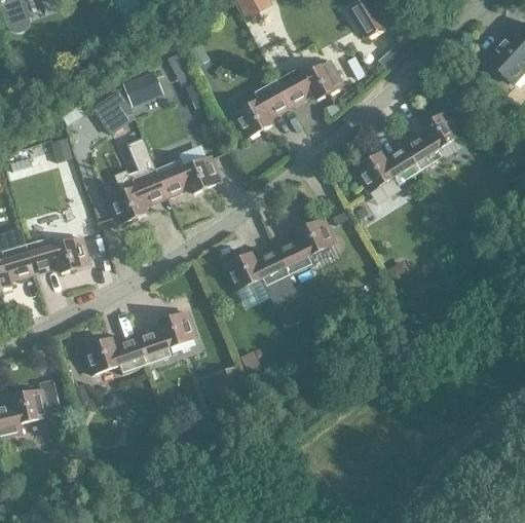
[(0,9),(5,25),(6,25),(7,26),(8,27),(9,28),(11,29),(12,30),(14,31),(15,31),(17,31),(19,31),(21,30),(22,30),(24,29),(25,28),(26,27),(27,25),(27,24),(28,23),(28,21),(28,19),(28,17),(29,16),(23,0),(0,0),(0,9)]
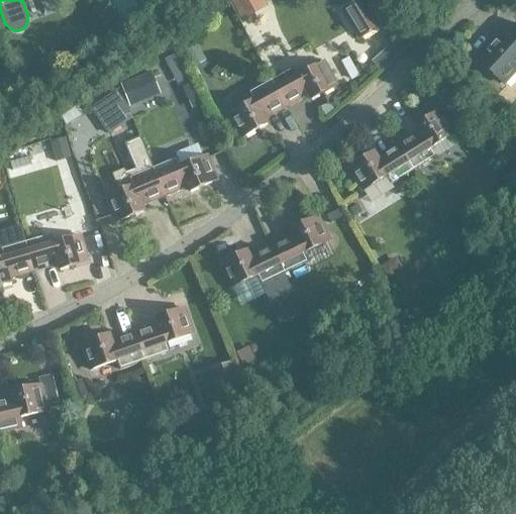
[(227,0),(226,1),(241,26),(267,11),(260,0),(227,0)]
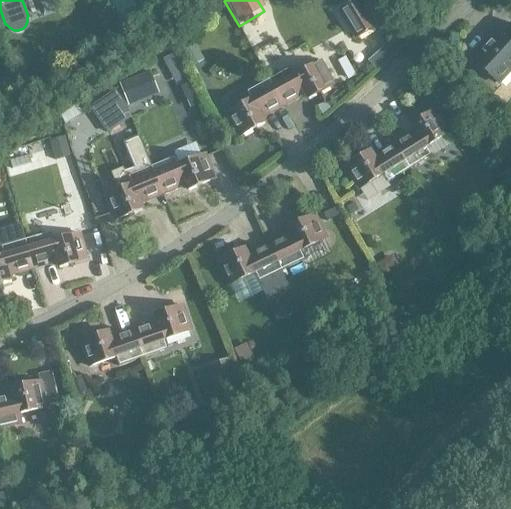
[(357,0),(339,10),(354,38),(374,27),(360,0),(357,0)]
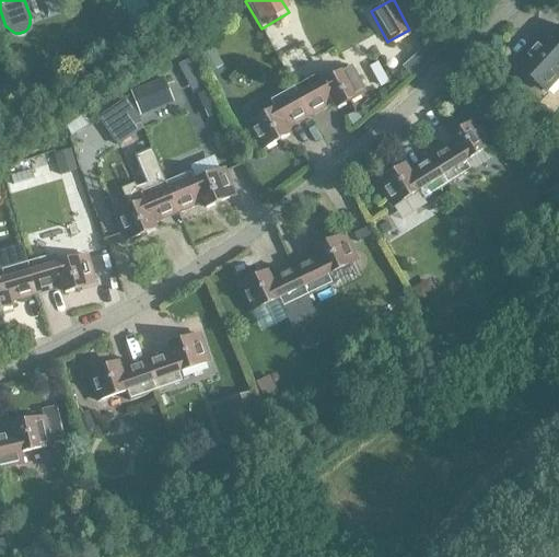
[(558,25),(546,39),(539,34),(531,44),(533,45),(516,62),(540,84),(539,85),(545,91),(558,76),(558,25)]
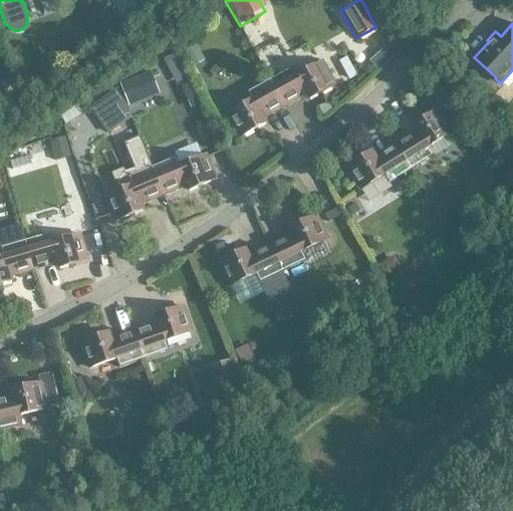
[(194,41),(183,48),(188,59),(200,52),(194,41)]
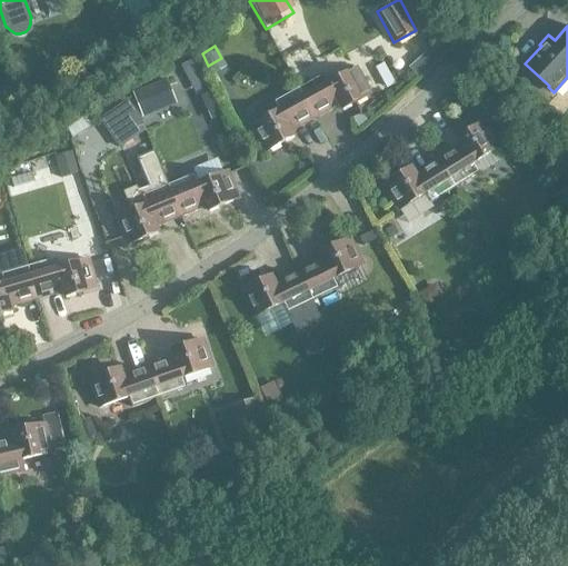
[(193,56),(181,61),(188,76),(200,69),(193,56)]
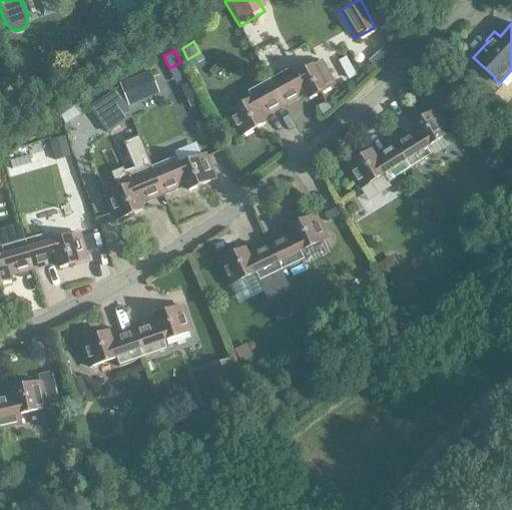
[(292,64),(269,76),(284,103),(305,91),(308,97),(333,83),(320,59),(296,72),(292,64)]
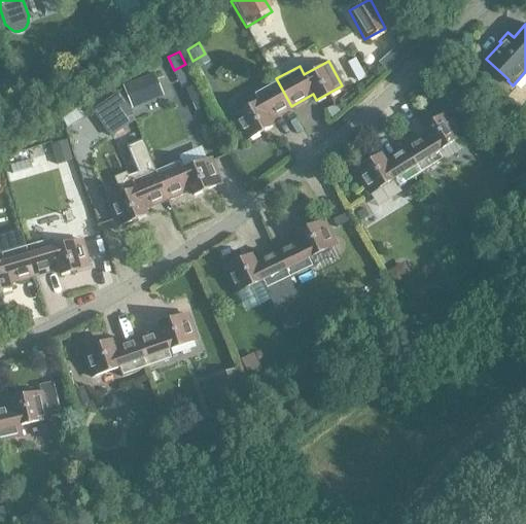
[(154,69),(123,82),(132,106),(159,95),(156,90),(162,86),(154,69)]
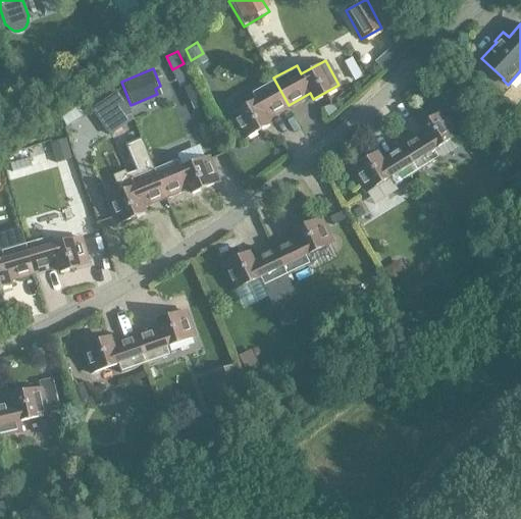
[(289,105),(273,78),(250,91),(255,100),(230,113),(243,137),(269,122),(266,117),(289,105)]
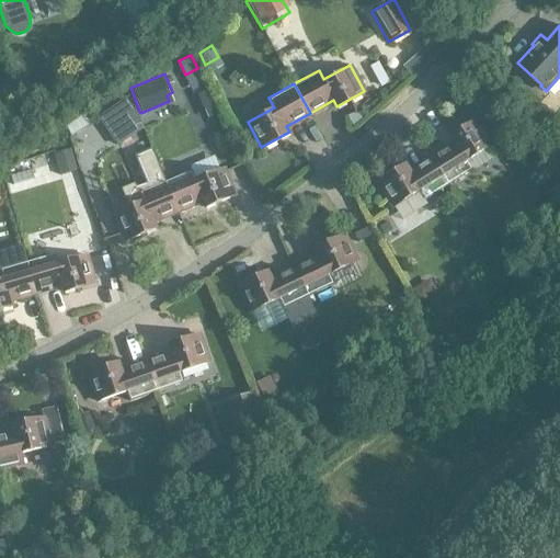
[(129,97),(99,118),(117,146),(143,128),(129,97)]
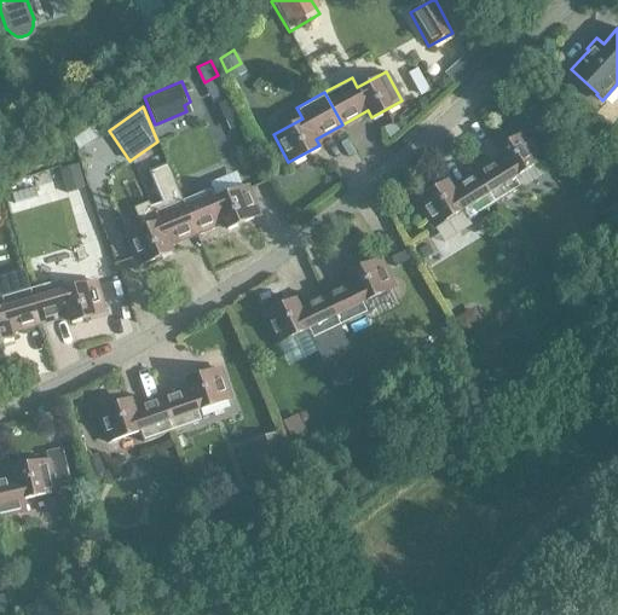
[(392,121),(383,126),(390,138),(400,129),(392,121)]
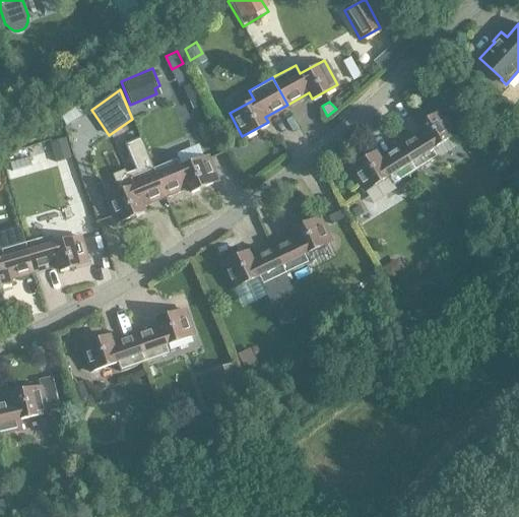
[(79,104),(74,107),(79,116),(84,113),(79,104)]
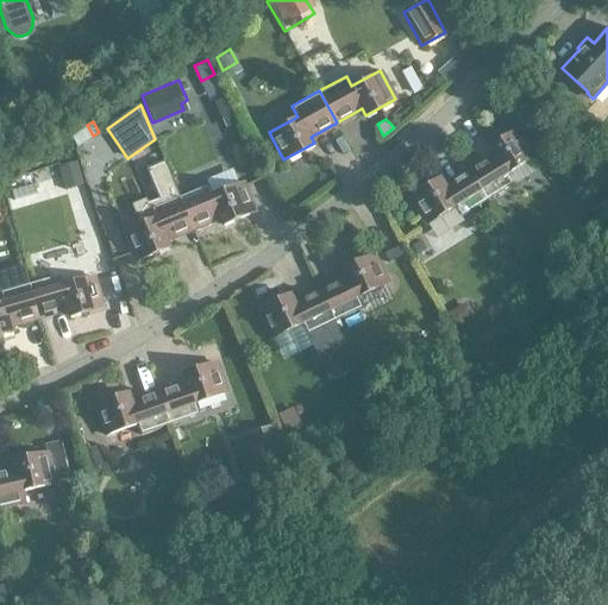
[(493,152),(468,168),(487,197),(513,182),(507,172),(536,155),(518,127),(489,146),(493,152)]
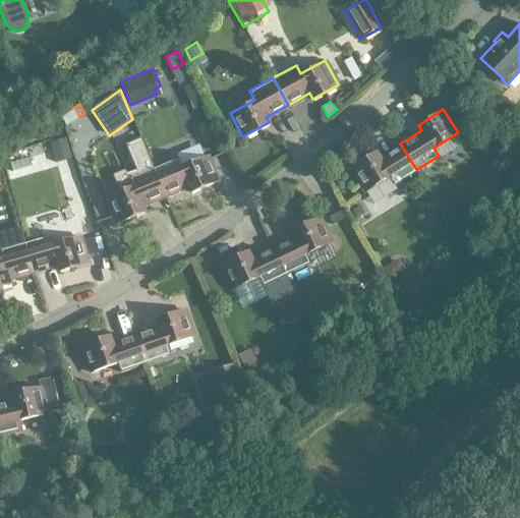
[(156,129),(140,135),(165,194),(188,185),(190,191),(218,180),(207,155),(181,165),(177,157),(169,160),(156,129)]
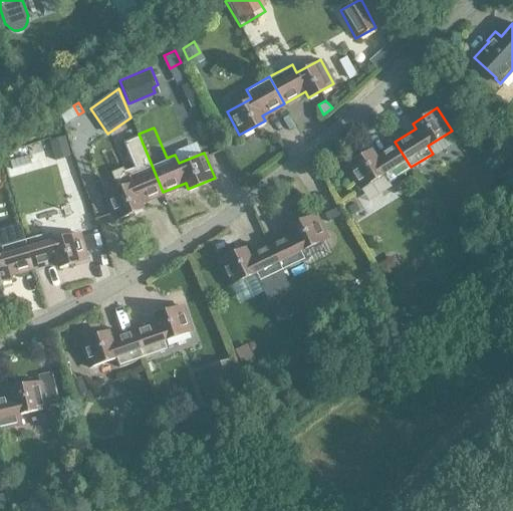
[(64,134),(48,139),(54,158),(70,153),(64,134)]
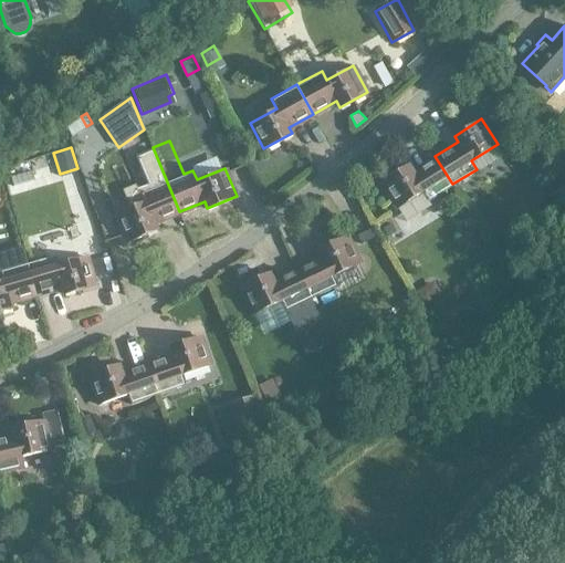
[(179,211),(153,147),(136,154),(150,188),(140,193),(127,198),(132,207),(115,214),(127,241),(156,229),(154,222),(179,211)]
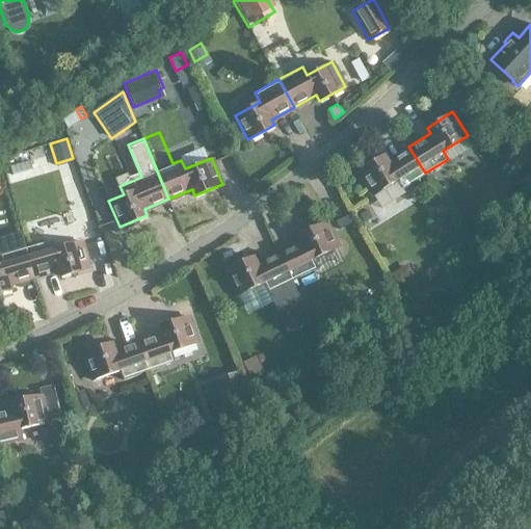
[(383,155),(357,170),(373,194),(380,205),(404,190),(402,187),(425,173),(408,147),(387,160),(383,155)]
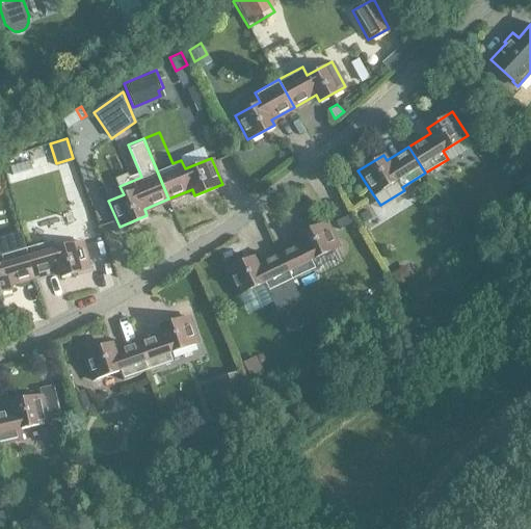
[(349,213),(335,220),(339,228),(353,220),(349,213)]
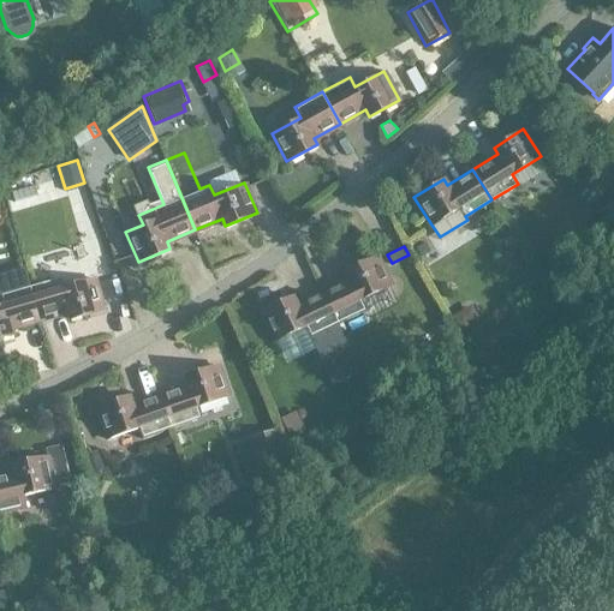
[(350,277),(322,289),(338,322),(365,309),(361,299),(391,285),(377,255),(346,270),(350,277)]
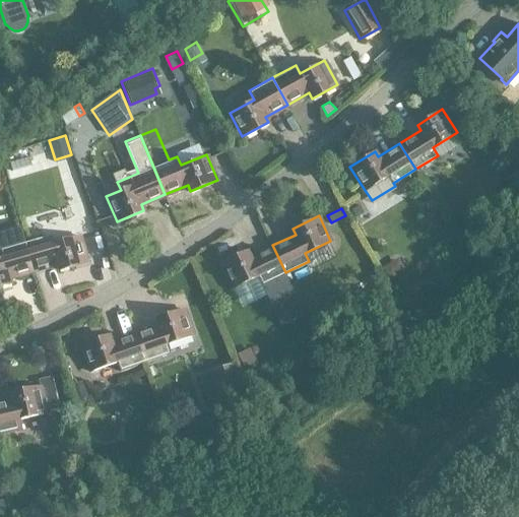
[(0,250),(2,257),(0,258),(0,285),(11,283),(9,276),(34,269),(25,241),(21,225),(0,232),(0,250)]
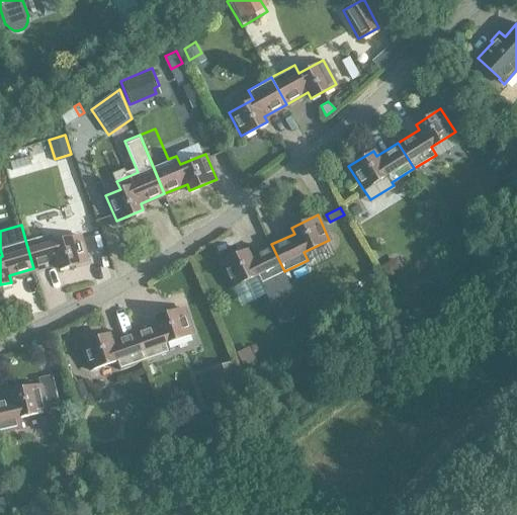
[(50,233),(25,240),(33,268),(58,262),(59,268),(87,260),(80,234),(53,242),(50,233)]
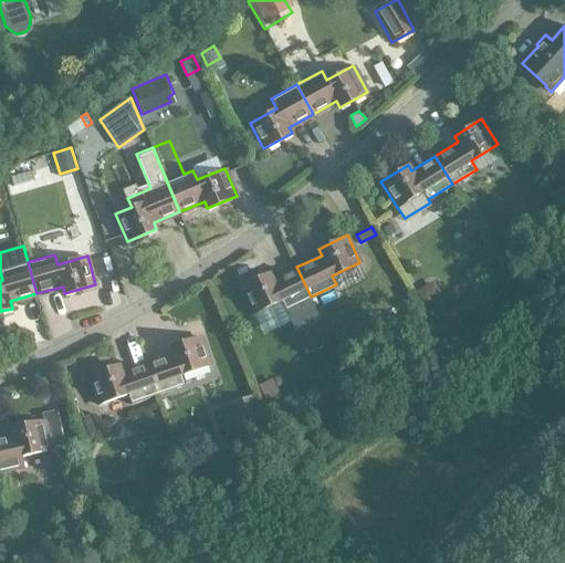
[(269,272),(240,287),(253,313),(281,300),(305,352),(332,339),(311,296),(296,267),(272,279),(269,272)]
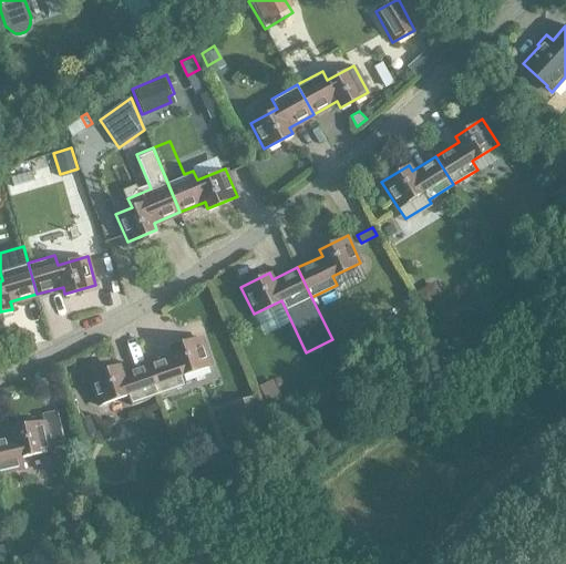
[(434,282),(418,291),(424,303),(441,293),(434,282)]
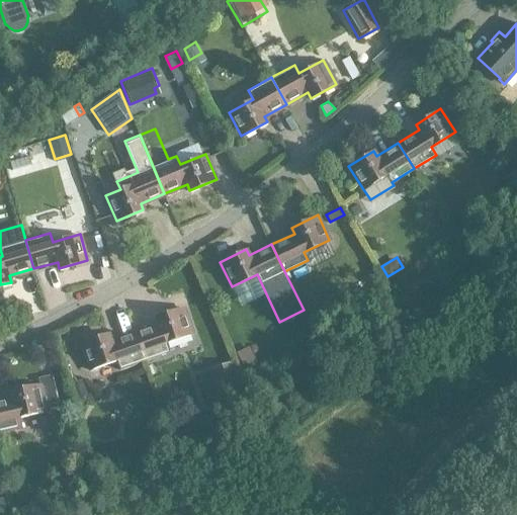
[(158,323),(133,332),(143,360),(169,351),(166,342),(192,333),(183,307),(156,317),(158,323)]
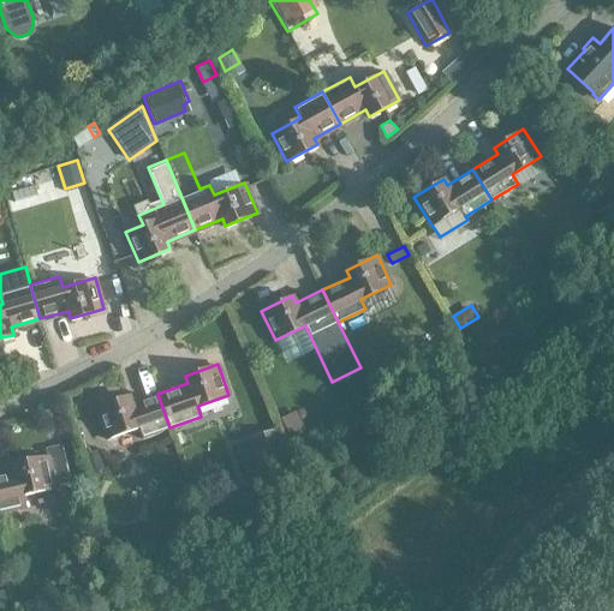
[(170,427),(158,394),(131,402),(129,395),(96,407),(107,437),(138,426),(142,437),(170,427)]
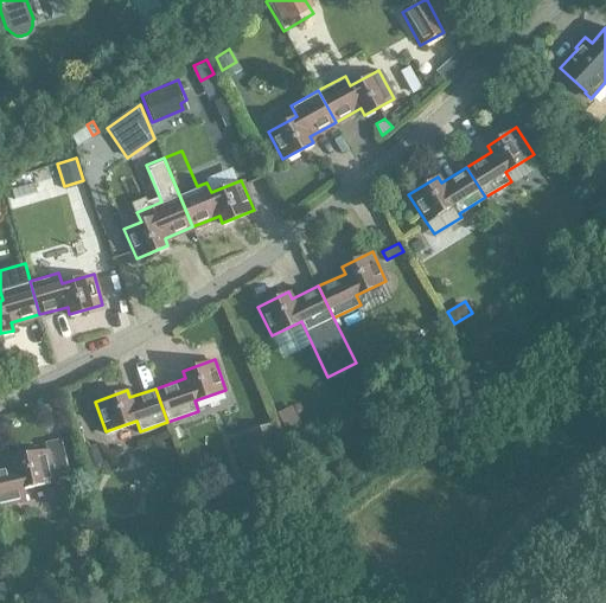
[(292,404),(278,412),(289,435),(305,428),(292,404)]
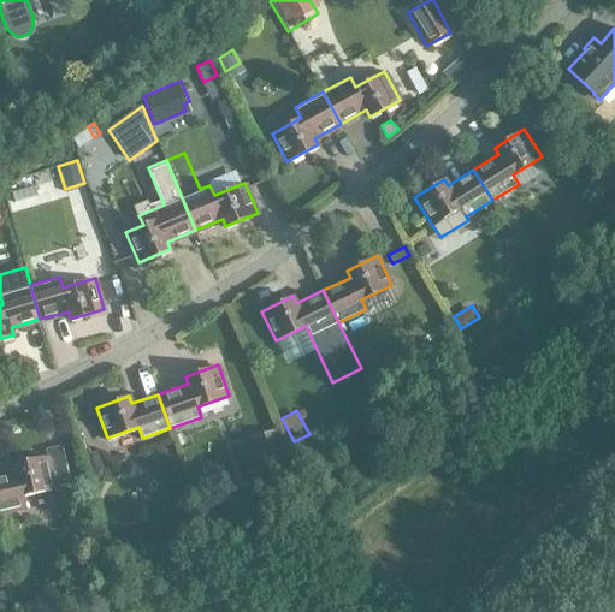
[(275,429),(250,438),(260,464),(284,456),(275,429)]
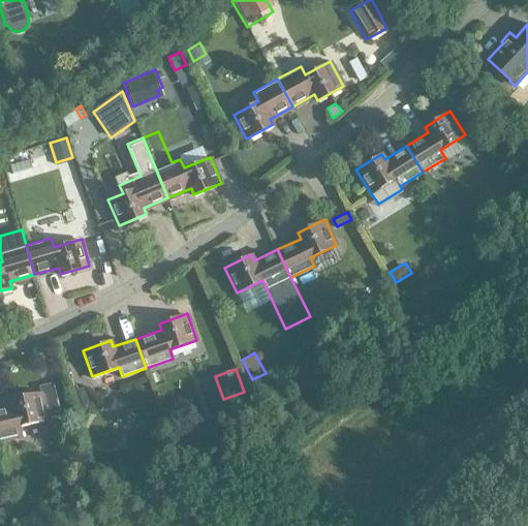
[(84,387),(71,391),(78,408),(90,404),(84,387)]
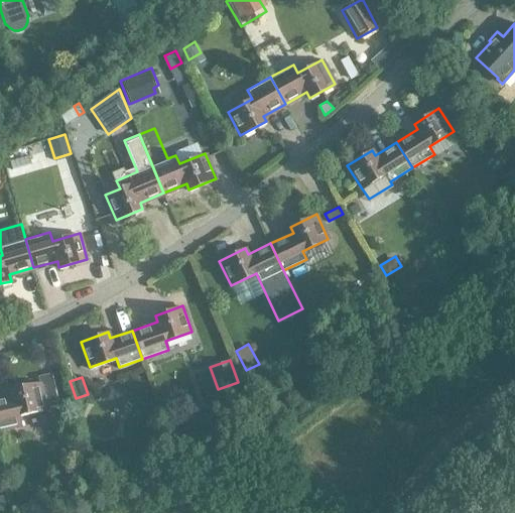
[(13,395),(0,397),(0,428),(20,424),(18,414),(59,405),(53,379),(11,389),(13,395)]
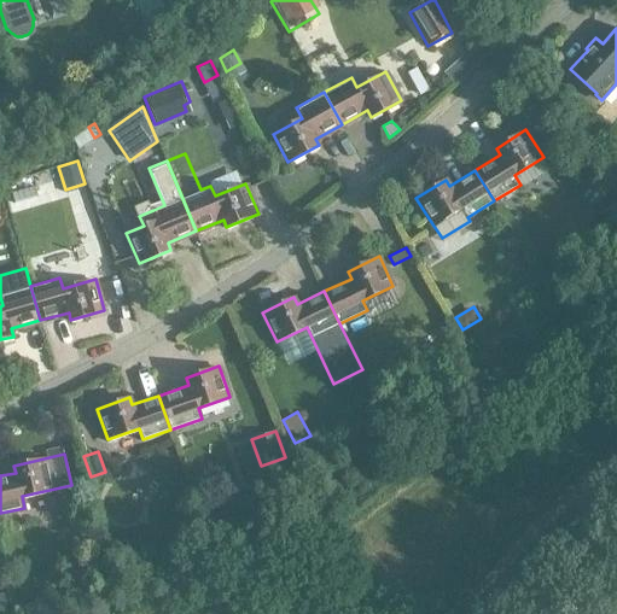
[(4,588),(0,589),(0,613),(10,612),(4,588)]
